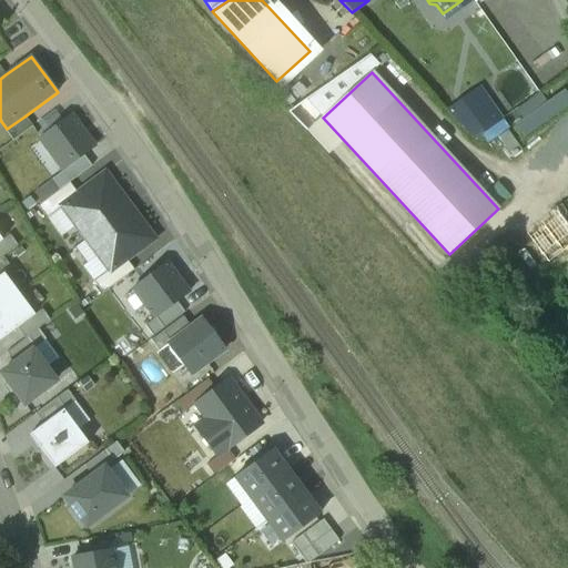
[(468,140),(500,120),(478,84),(446,103),(468,140)]
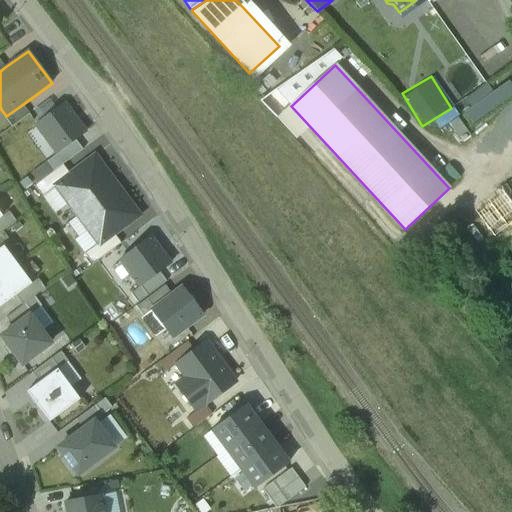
[(486,85),(455,100),(464,120),(511,97),(511,94),(505,80),(488,88),(486,85)]
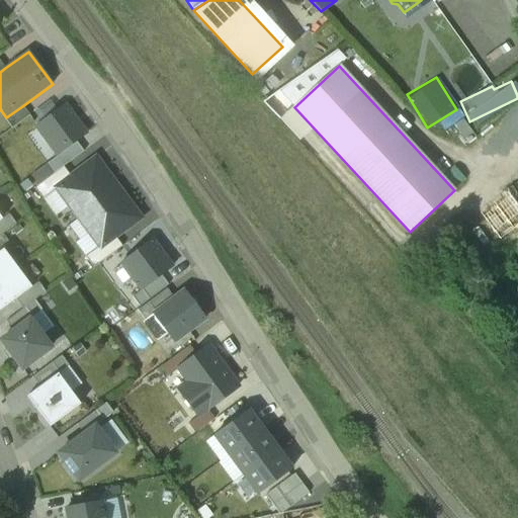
[(22,106),(6,117),(4,119),(12,130),(29,115),(22,106)]
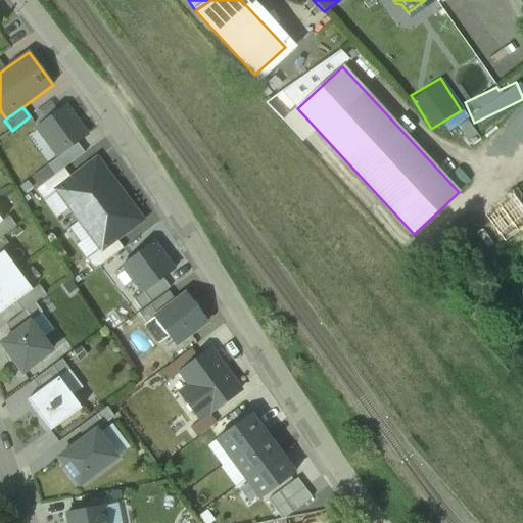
[(64,107),(37,128),(59,157),(77,144),(87,137),(64,107)]
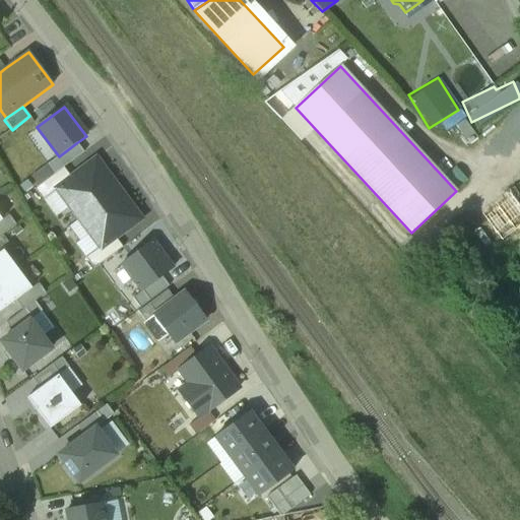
[(455,125),(466,140),(475,134),(463,118),(455,125)]
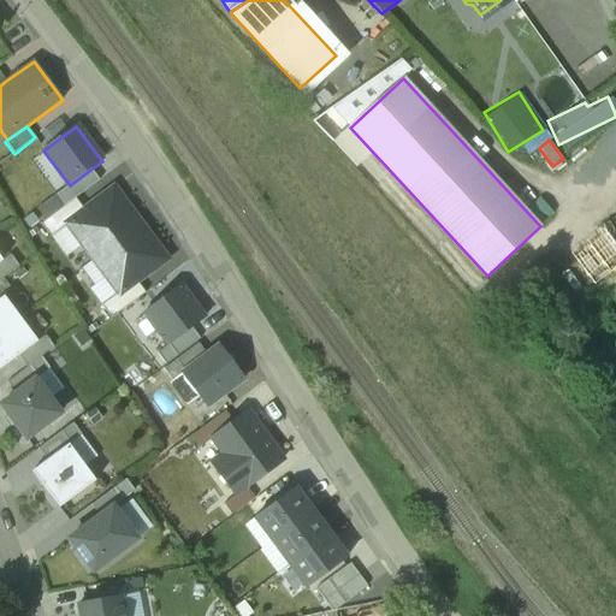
[(100,181),(90,170),(70,185),(57,195),(65,207),(75,200),(100,181)]
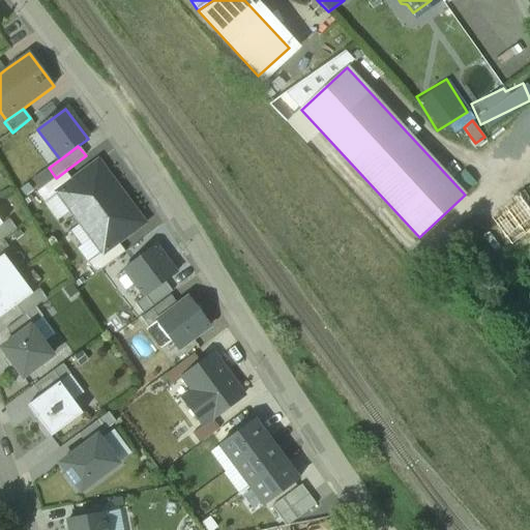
[(81,224),(121,194),(98,163),(71,181),(57,193),(69,209),(81,224)]
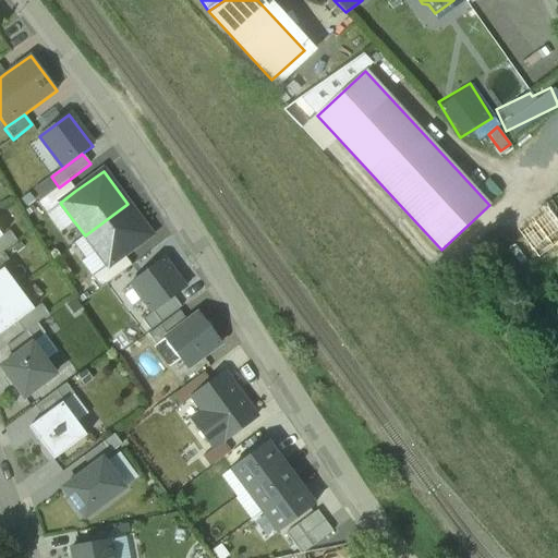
[(60,203),(75,191),(68,181),(59,187),(37,204),(58,231),(73,220),(60,203)]
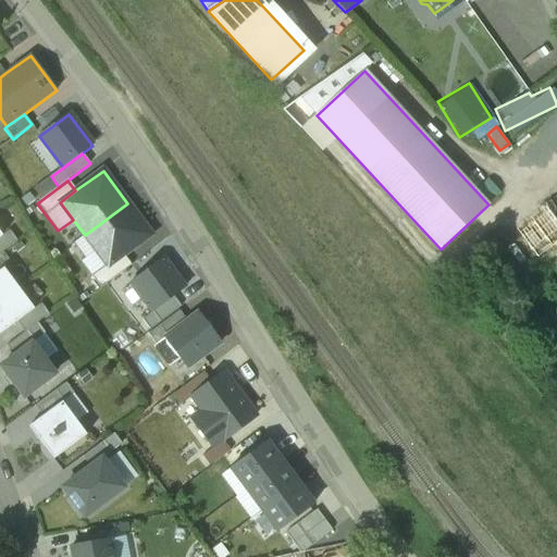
[(150,235),(127,203),(85,235),(94,248),(108,267),(123,255),(150,235)]
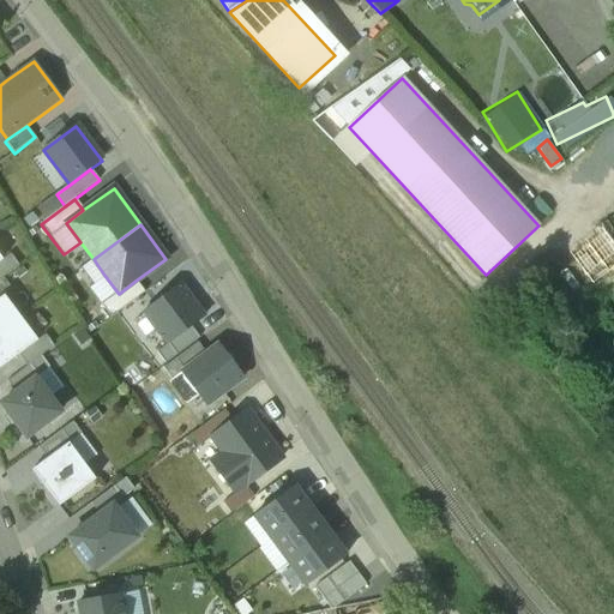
[(11,254),(2,260),(0,262),(0,280),(19,266),(11,254)]
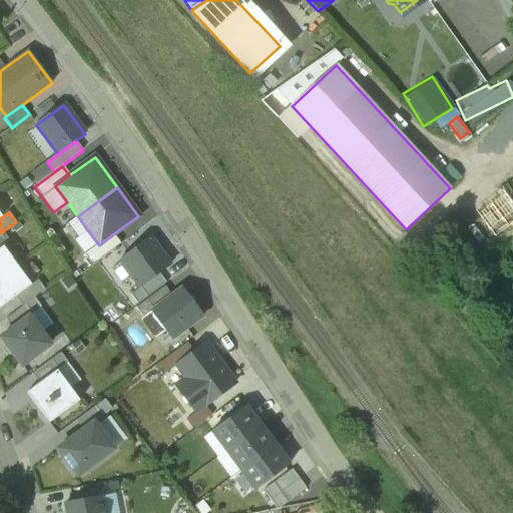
[(99,245),(86,228),(72,239),(92,266),(121,244),(113,234),(99,245)]
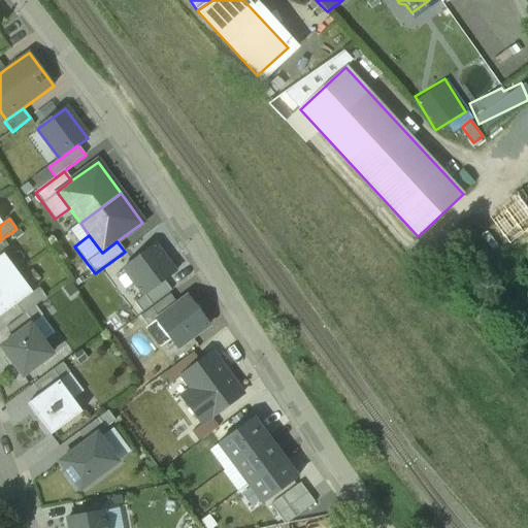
[(0,241),(0,257),(3,255),(10,250),(3,239),(0,241)]
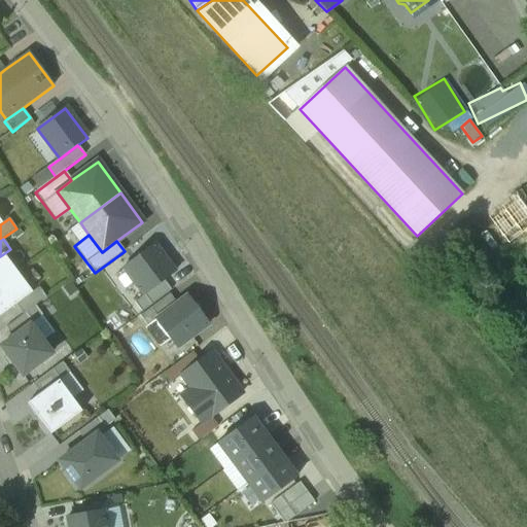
[(153,245),(124,268),(144,295),(164,281),(175,273),(153,245)]
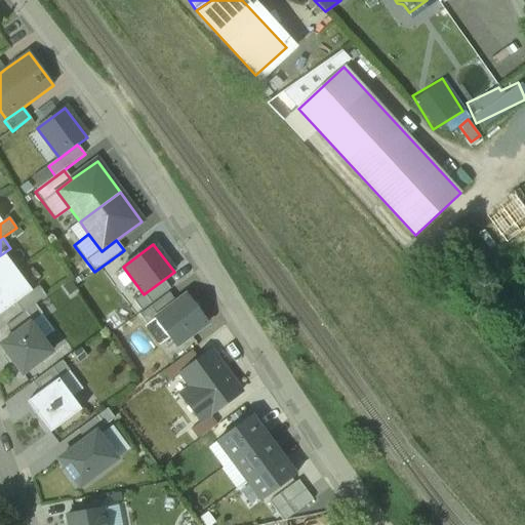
[(0,285),(17,272),(3,253),(0,255),(0,285)]
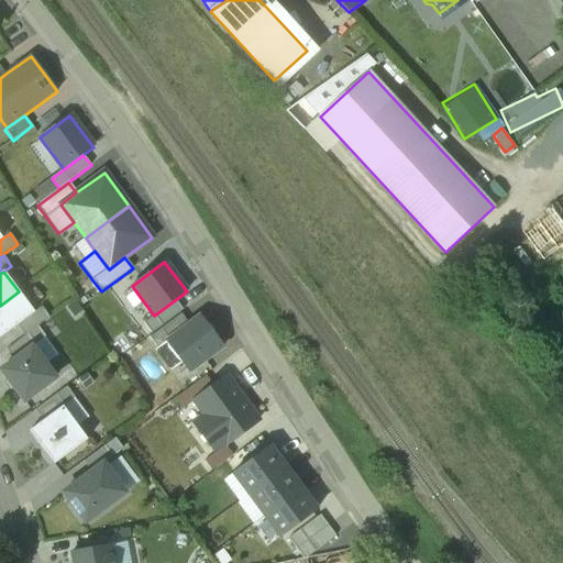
[(19,291),(0,306),(0,338),(18,326),(34,312),(19,291)]
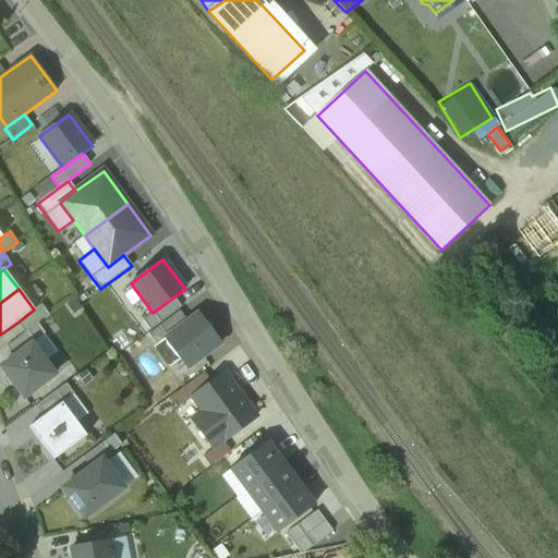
[(182,307),(173,298),(153,313),(142,320),(150,331),(182,307)]
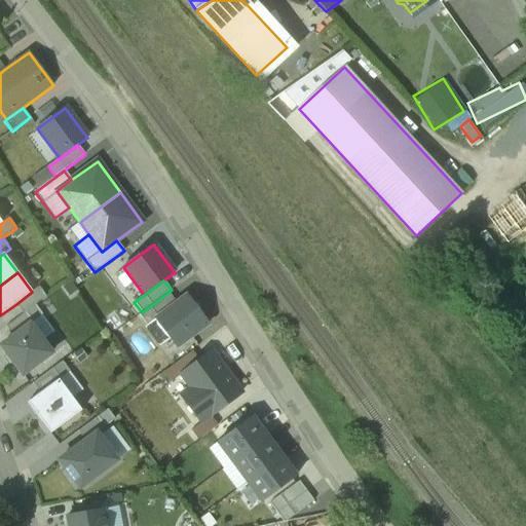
[(39,288),(32,292),(16,304),(24,314),(35,305),(46,297),(39,288)]
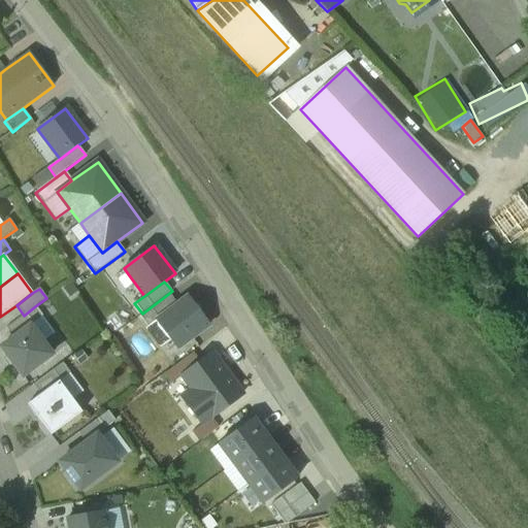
[(157,320),(177,304),(170,295),(140,317),(147,326),(157,320)]
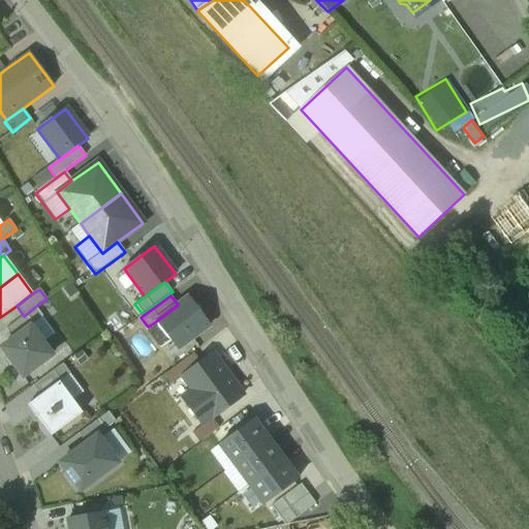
[(178,305),(157,320),(178,349),(209,327),(187,298),(178,305)]
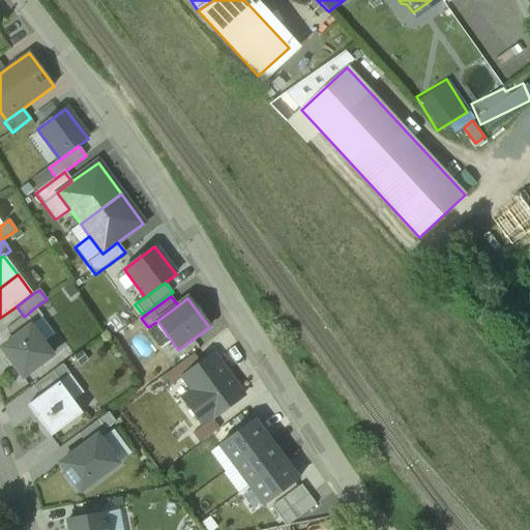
[(13,340),(30,327),(42,317),(35,307),(24,317),(6,330),(13,340)]
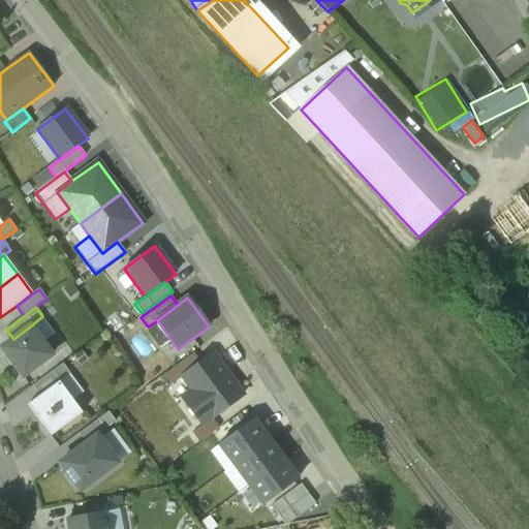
[(30,327),(13,339),(1,348),(23,377),(52,355),(30,327)]
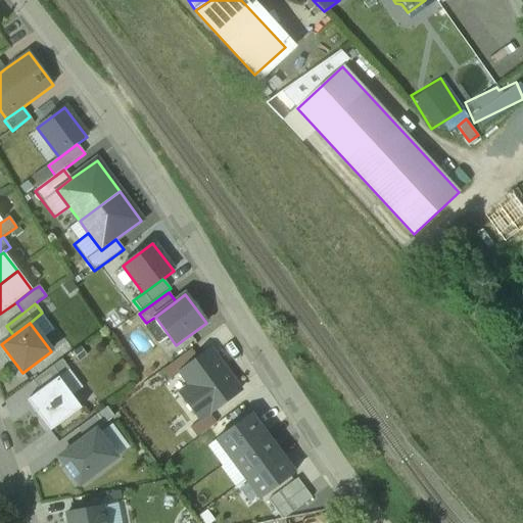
[(170,380),(180,373),(198,359),(191,349),(162,370),(170,380)]
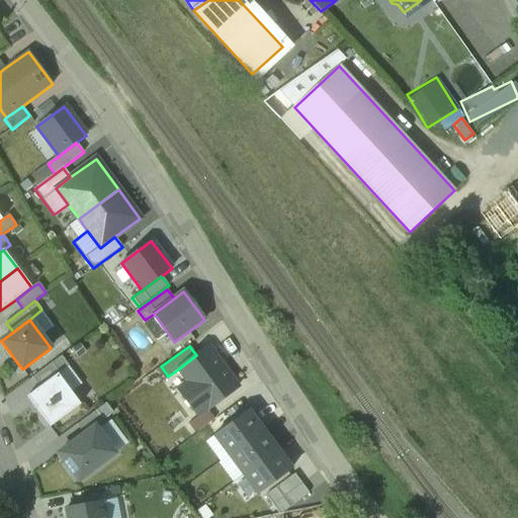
[(237,386),(207,347),(196,355),(178,369),(188,381),(178,390),(198,416),(207,410),(237,386)]
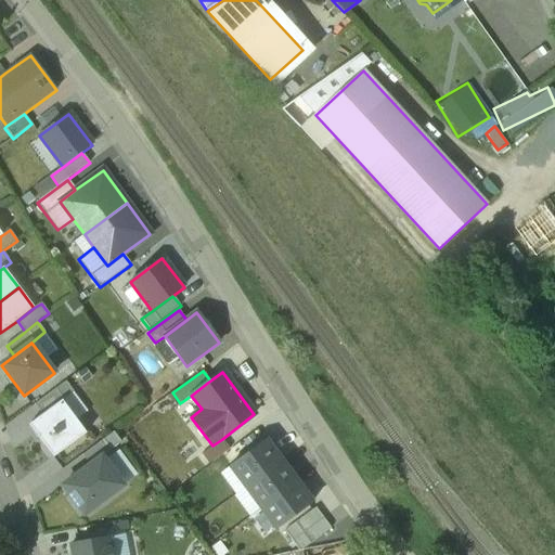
[(42,415),(62,401),(74,392),(65,382),(35,404),(42,415)]
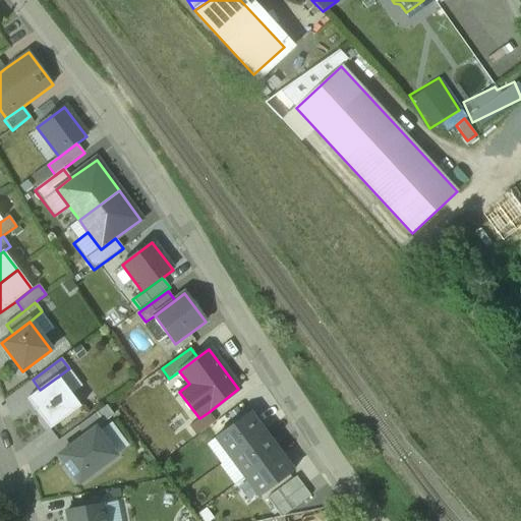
[(50,429),(80,407),(58,377),(40,390),(26,399),(50,429)]
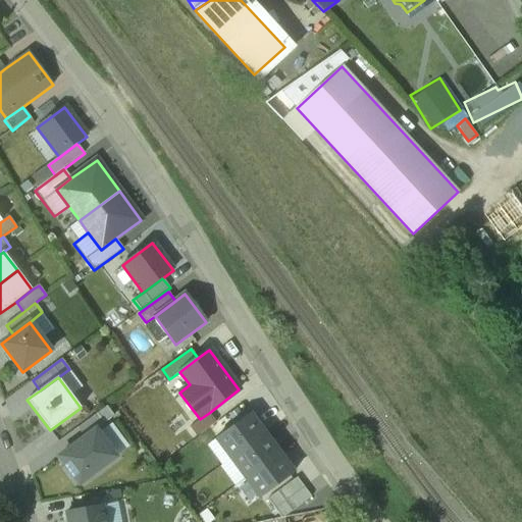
[(106,407),(77,428),(85,438),(96,430),(114,416),(106,407)]
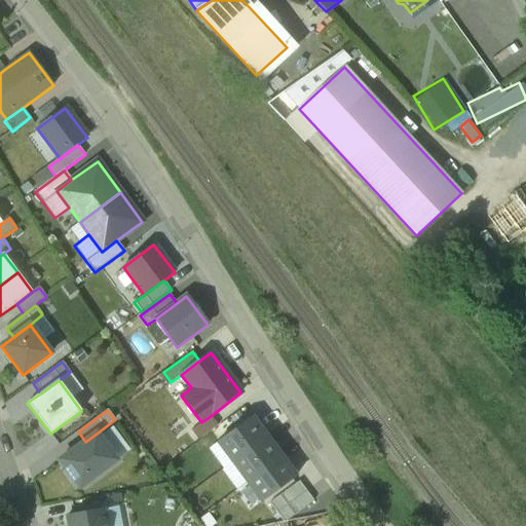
[(211,416),(201,422),(191,430),(198,440),(218,425),(211,416)]
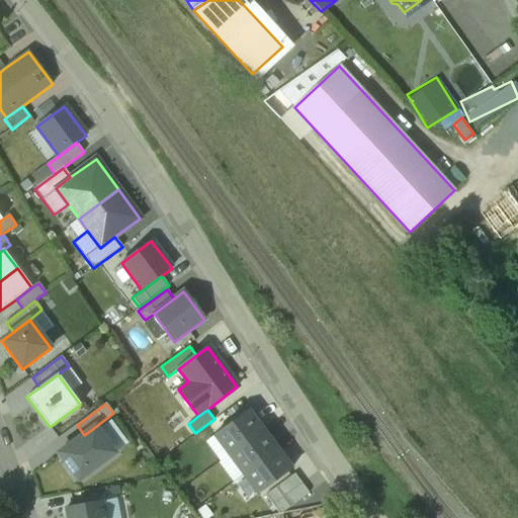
[(262,430),(247,411),(214,435),(229,454),(262,430)]
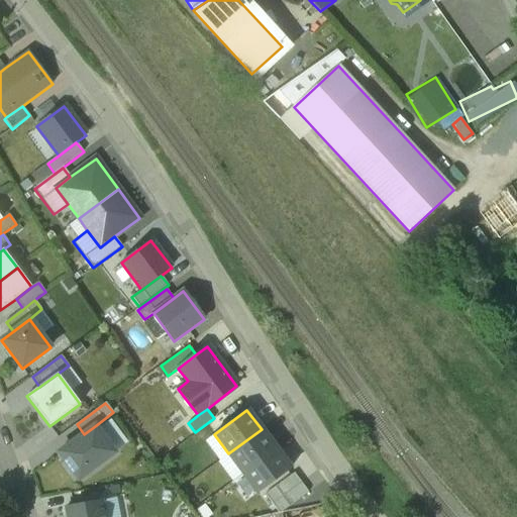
[(115,452),(95,426),(84,434),(59,452),(79,480),(115,452)]
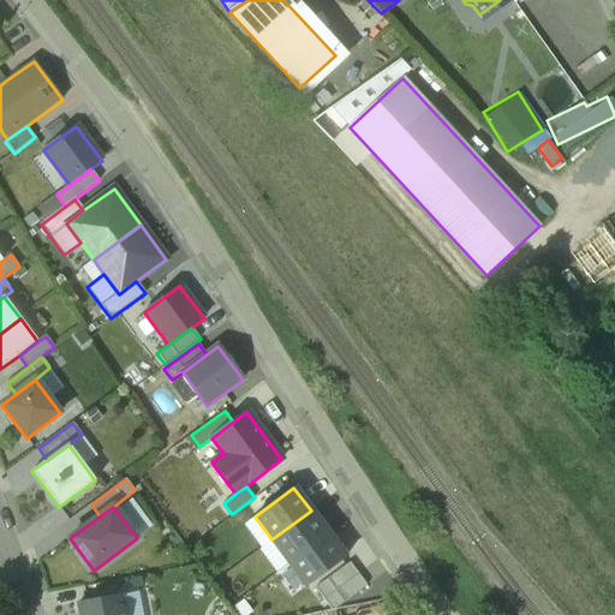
[(328,535),(311,511),(272,539),(290,562),(328,535)]
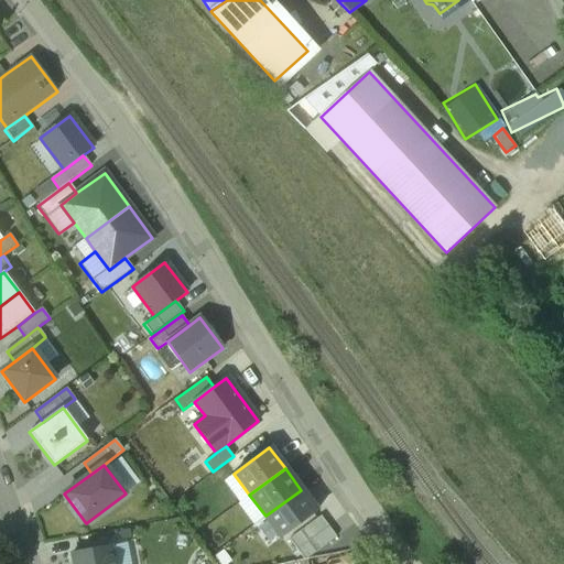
[(317,511),(301,490),(266,516),(281,538),(317,511)]
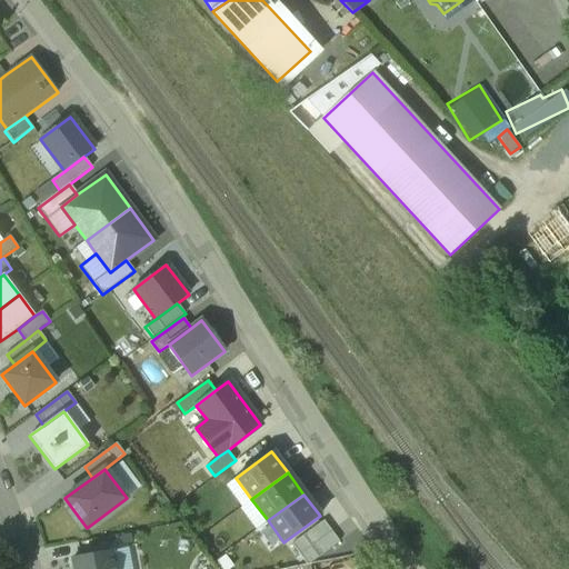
[(331,531),(323,520),(291,545),(299,555),(331,531)]
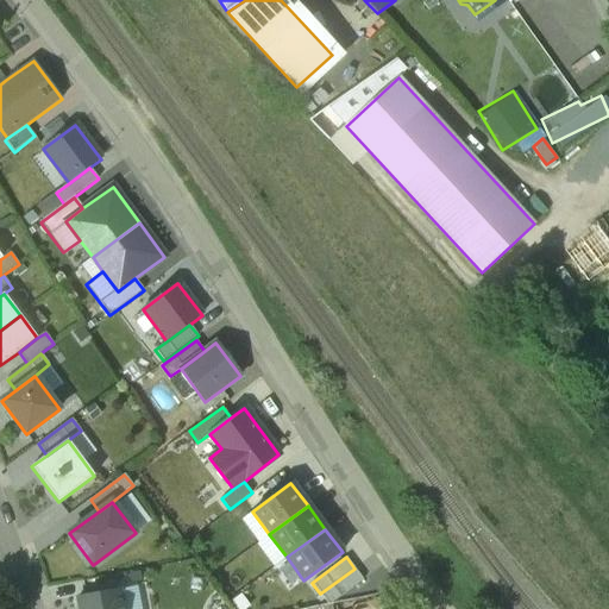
[(363,581),(355,569),(320,594),(328,606),(363,581)]
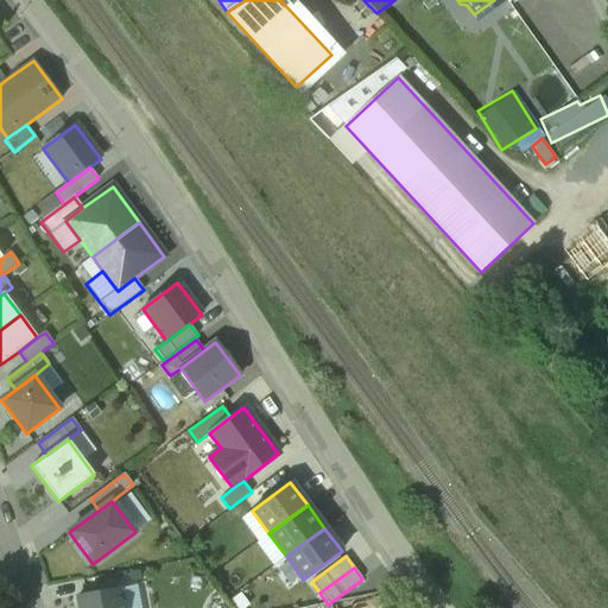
[(122,607),(119,588),(78,596),(80,607),(122,607)]
